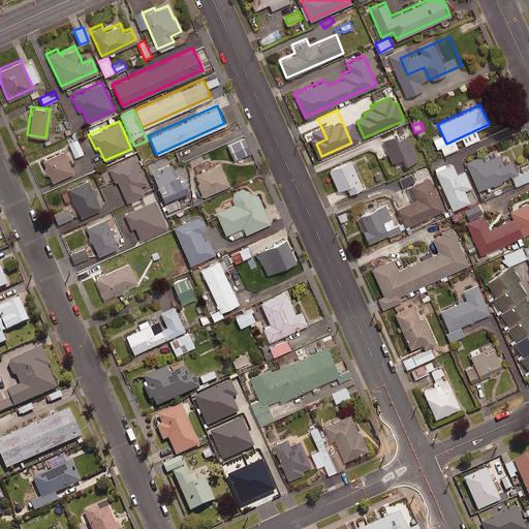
[(399,139),(397,134),(383,139),(393,162),(402,159),(404,165),(417,160),(407,135),(399,139)]
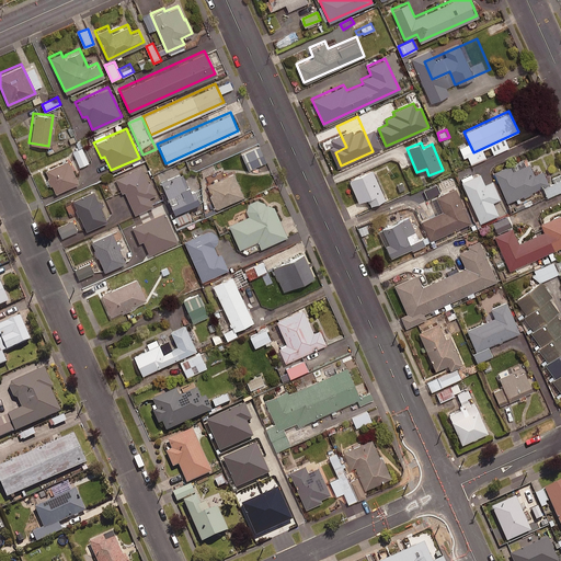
[(266,161),(260,146),(242,153),(249,169),(266,161)]
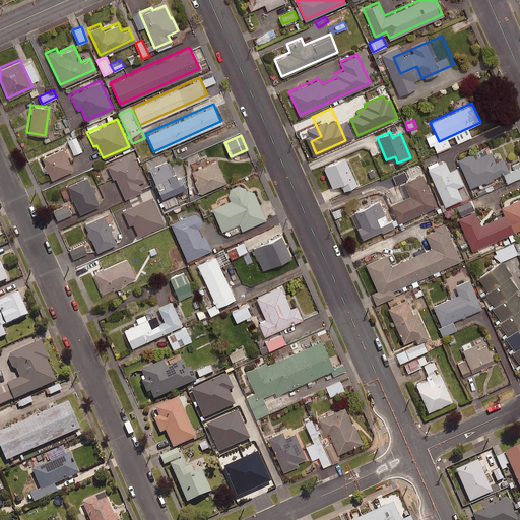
[(82,150),(76,136),(67,139),(74,153),(82,150)]
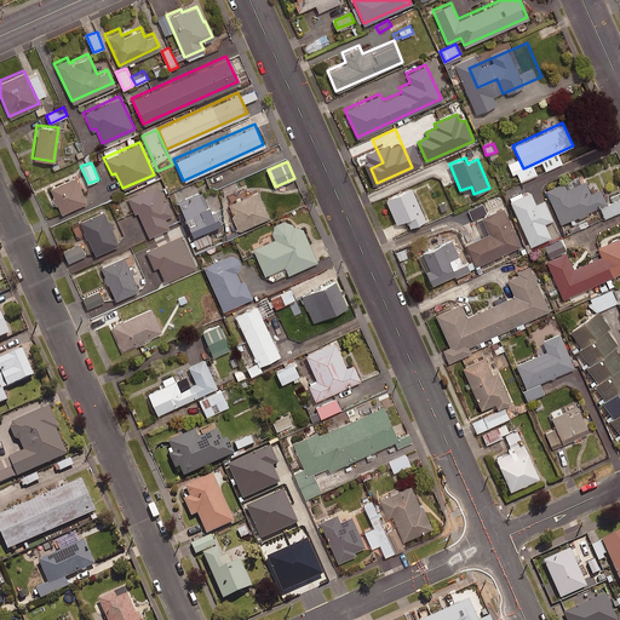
[(85,200),(73,174),(49,187),(52,195),(50,196),(53,204),(56,202),(59,212),(85,200)]
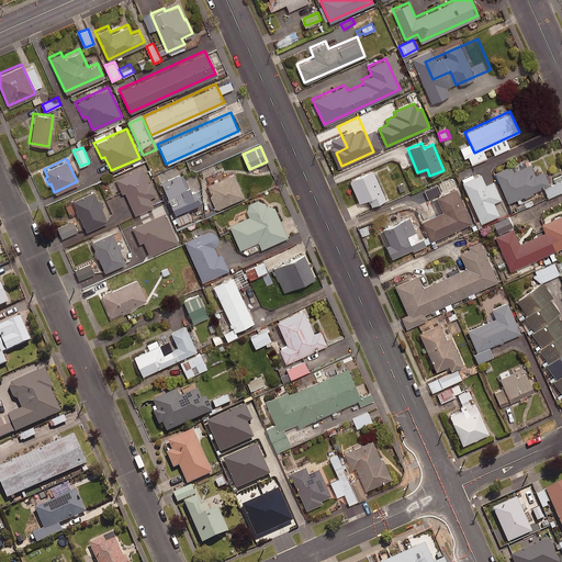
[(509,164),(493,171),(506,202),(549,183),(543,169),(534,173),(529,163),(513,170),(509,164)]
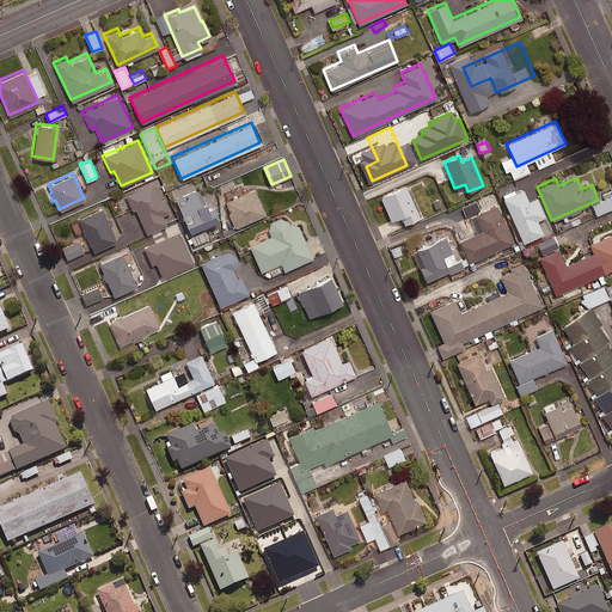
[(160,197),(153,181),(124,194),(132,209),(134,208),(146,232),(165,224),(161,214),(170,210),(163,196),(160,197)]
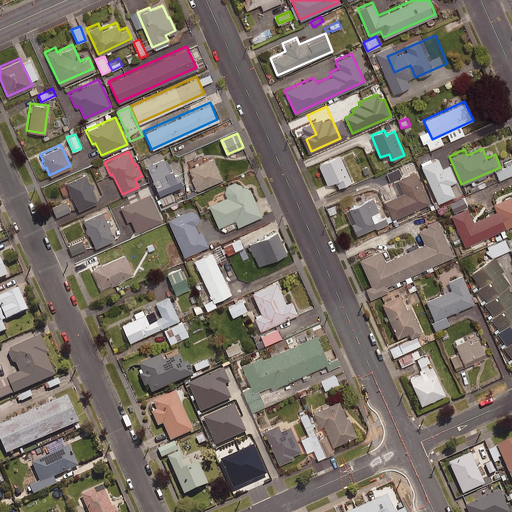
[(350,181),(338,153),(316,162),(326,184),(335,180),(338,186),(350,181)]
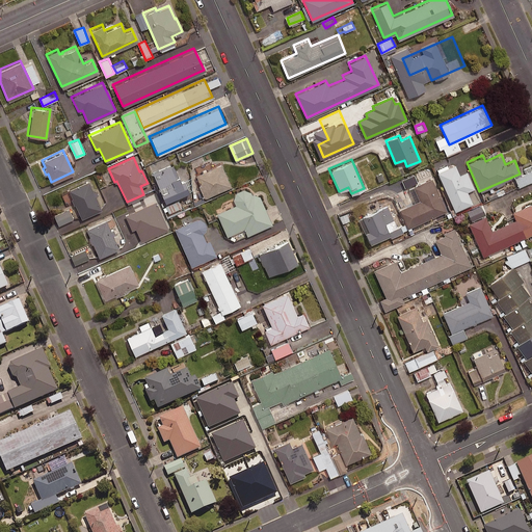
[(230,185),(220,162),(194,173),(205,196),(230,185)]
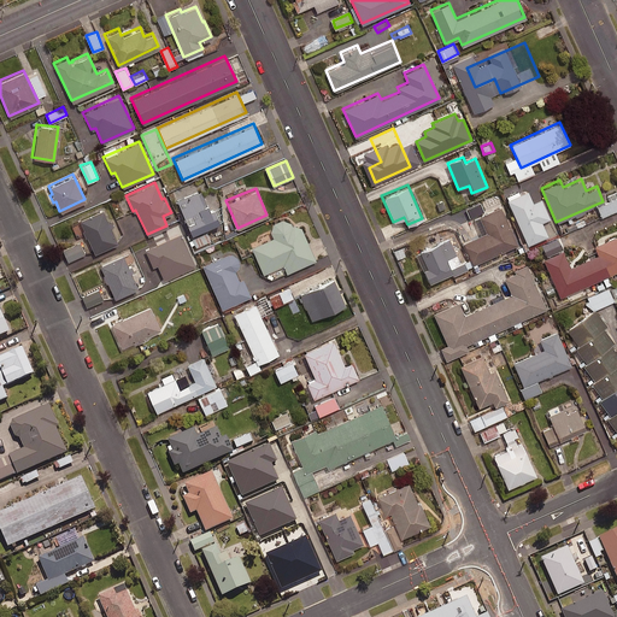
[(199,189),(176,199),(189,231),(217,219),(211,206),(207,209),(199,189)]
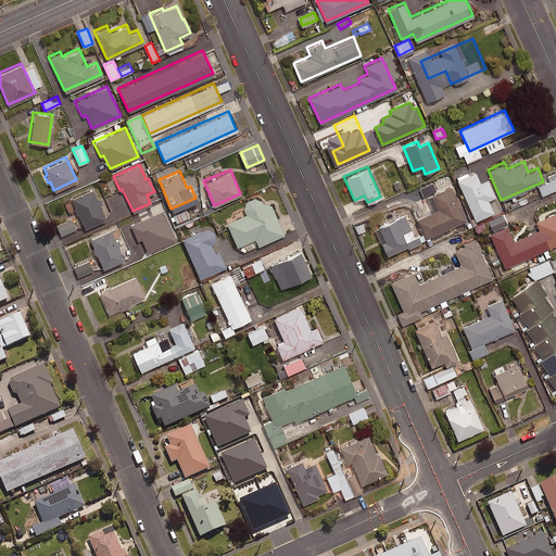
[(475,171),(456,179),(475,219),(493,212),(488,199),(495,196),(487,178),(480,181),(475,171)]
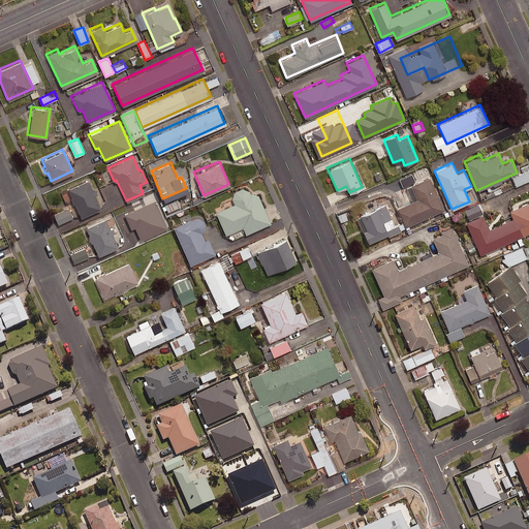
[(443,209),(429,176),(409,184),(416,198),(397,208),(404,226),(443,209)]
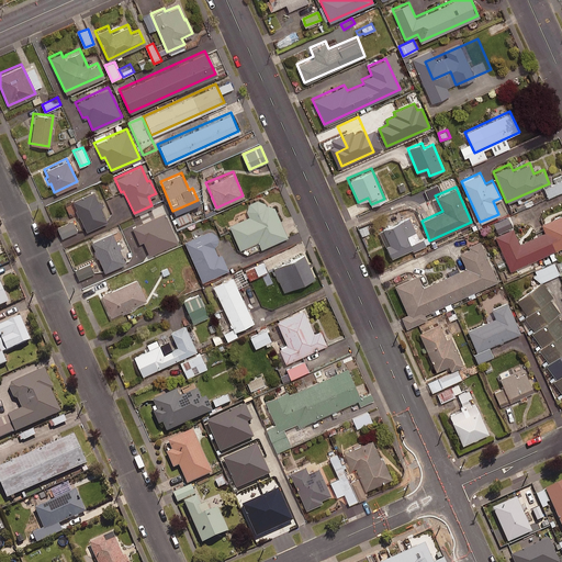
[(92,190),(70,200),(85,229),(105,220),(92,190)]
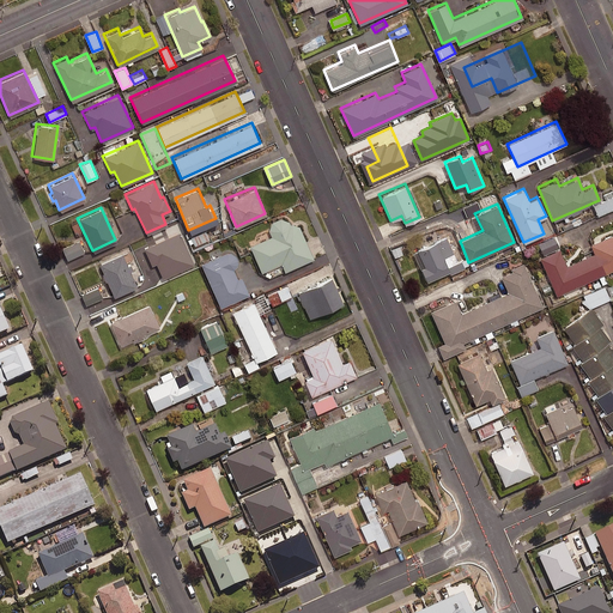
[(313,258),(298,225),(290,223),(287,219),(279,217),(271,220),(267,229),(269,235),(249,244),(260,271),(280,262),(284,271),(313,258)]
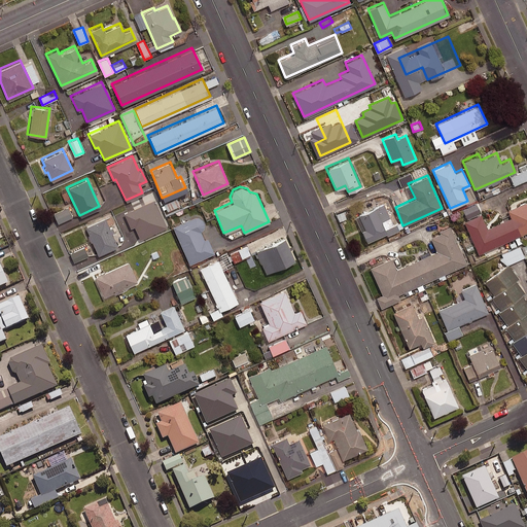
[(153,199),(123,212),(130,227),(134,225),(139,238),(166,225),(153,199)]
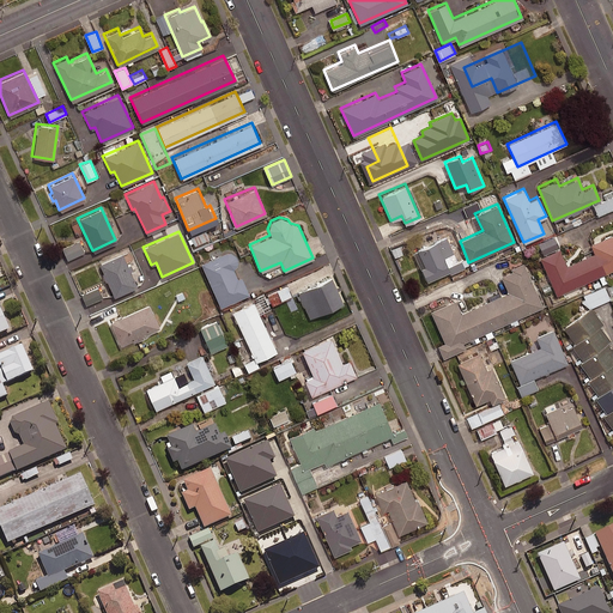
[(612,234),(590,244),(594,253),(565,265),(558,249),(540,258),(556,293),(612,268),(612,234)]
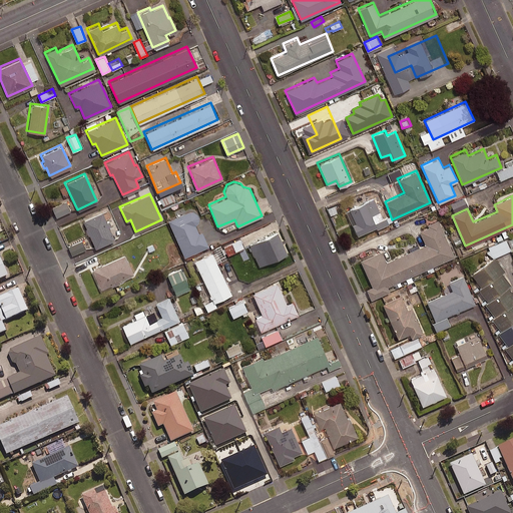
[(364,200),(348,207),(354,221),(351,223),(355,234),(375,225),(364,200)]
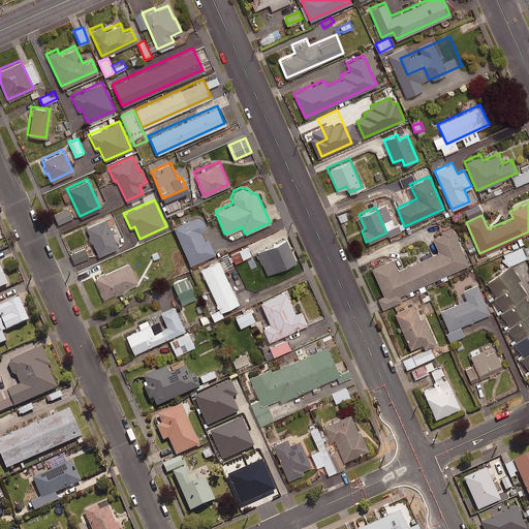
[(73,217),(69,208),(55,214),(59,223),(73,217)]
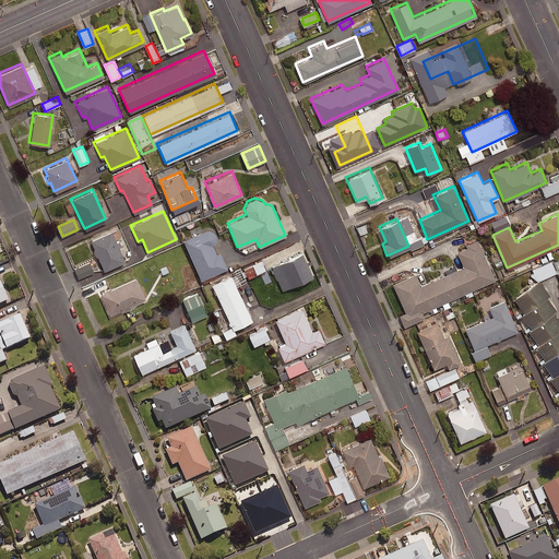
[(227,268),(218,251),(215,252),(212,245),(215,240),(215,236),(214,233),(211,229),(205,228),(181,240),(200,280),(227,268)]
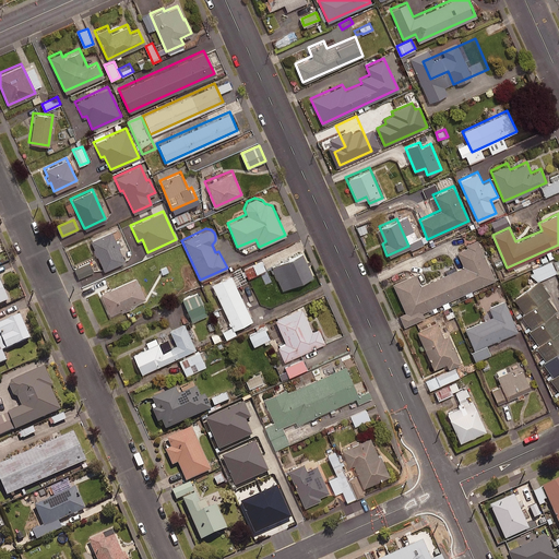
[(110,229),(88,239),(103,270),(123,260),(110,229)]
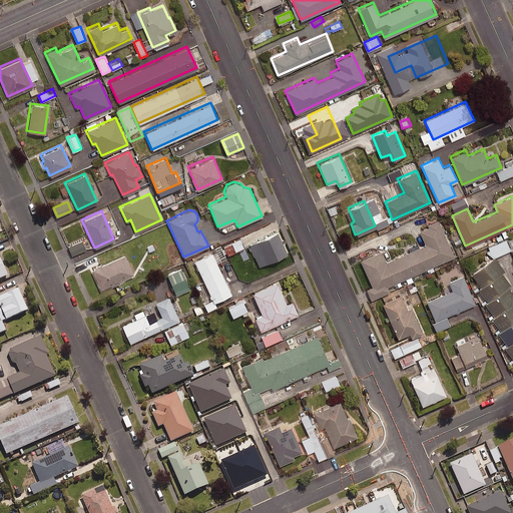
[(381,250),(360,260),(372,287),(366,289),(370,299),(388,291),(386,286),(454,255),(438,218),(426,223),(427,225),(418,229),(424,243),(385,262),(381,250)]
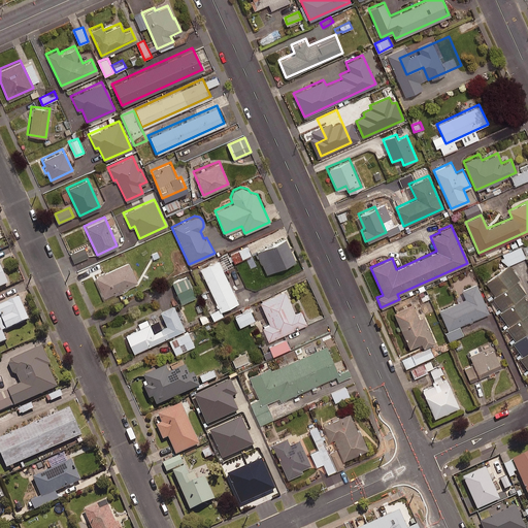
[(284,237),(256,252),(266,273),(295,260),(284,237)]
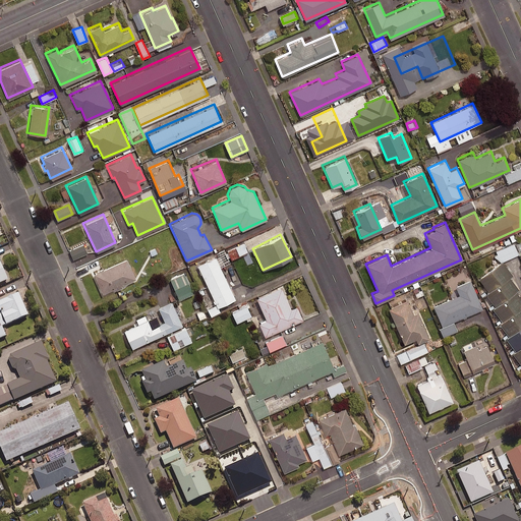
[(248,250),(244,242),(229,249),(233,258),(248,250)]
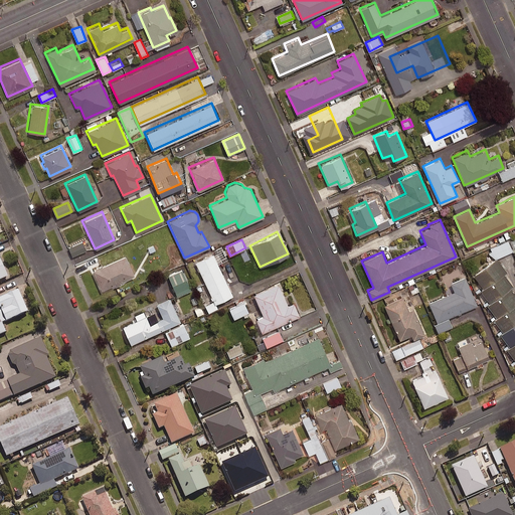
[(87,249),(82,241),(68,247),(72,255),(87,249)]
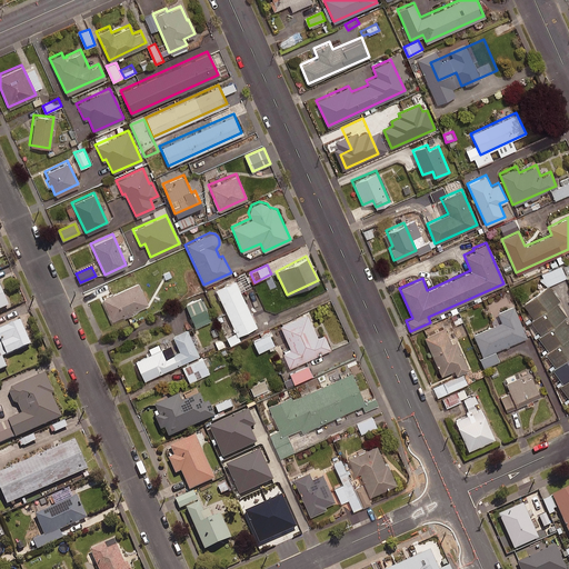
[(250,282),(246,272),(238,276),(242,287),(250,282)]
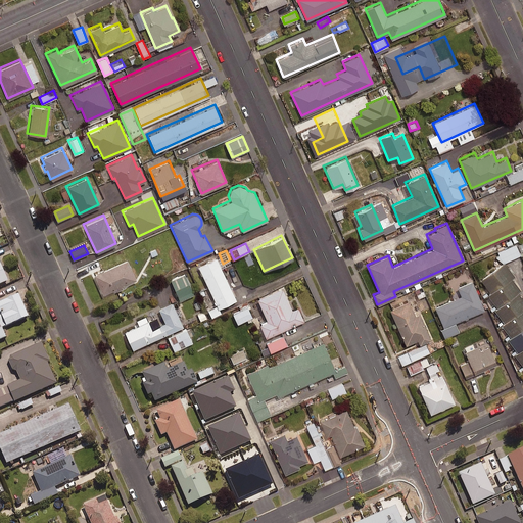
[(235,299),(215,256),(197,265),(218,307),(235,299)]
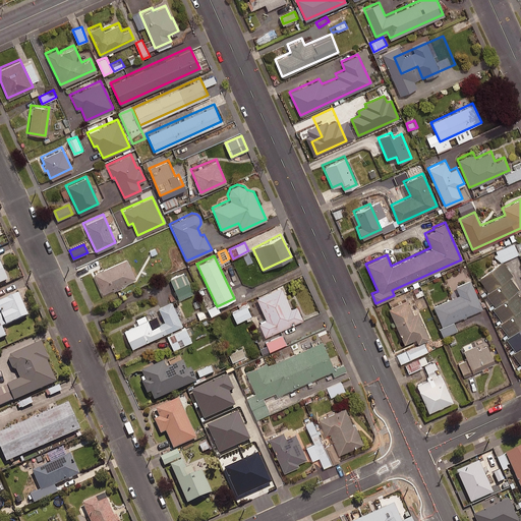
[(134,278),(125,257),(93,272),(102,292),(134,278)]
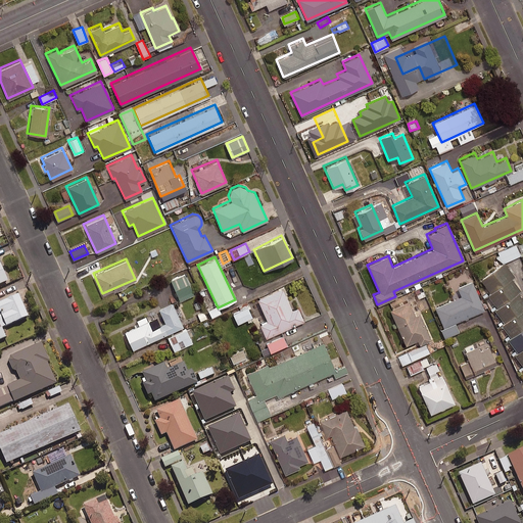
[(514,275),(504,260),(479,278),(489,292),(487,294),(496,306),(494,308),(504,322),(501,324),(511,336),(508,339),(517,351),(514,353),(522,366),(522,298),(518,292),(521,290),(512,277),(514,275)]
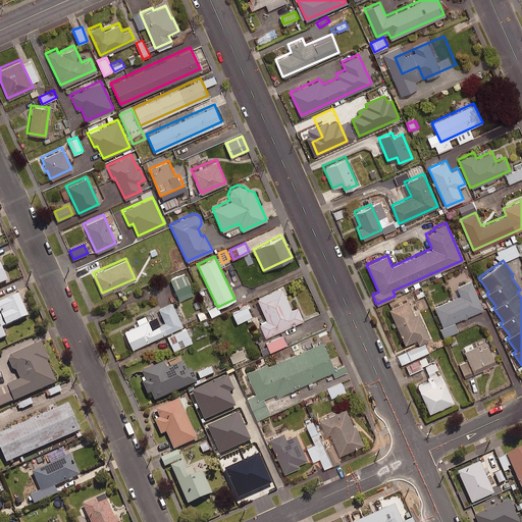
[(194,294),(186,272),(171,278),(179,300),(194,294)]
